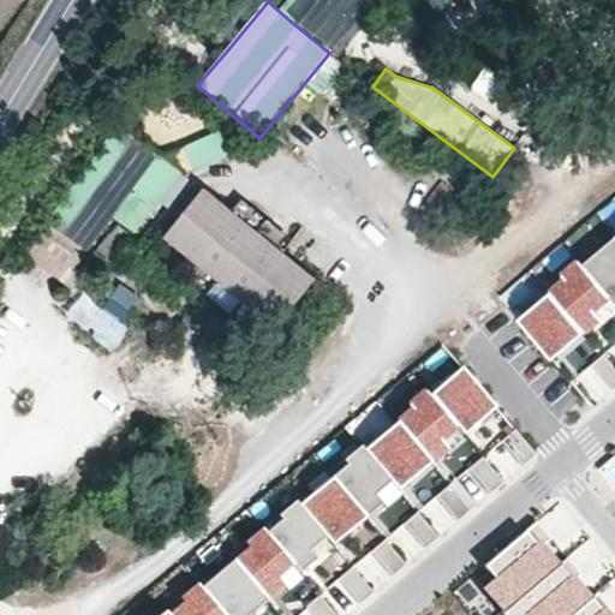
[(238,120),(156,156),(187,180),(248,151),(260,138),(238,120)]
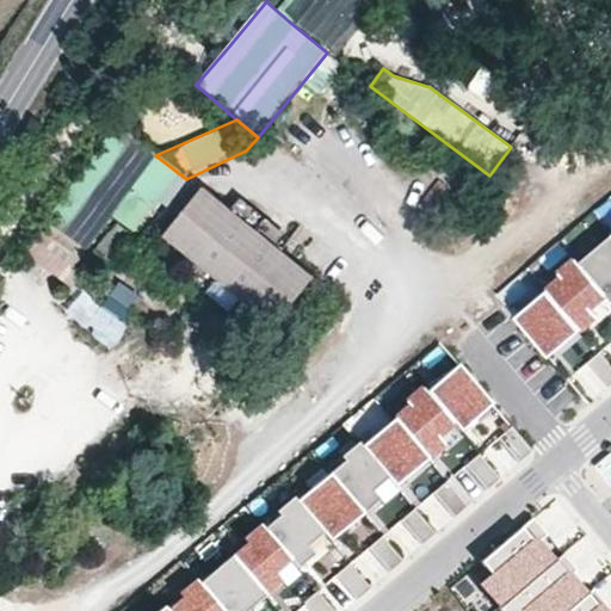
[(117,125),(48,220),(85,247),(107,217),(155,155),(117,125)]
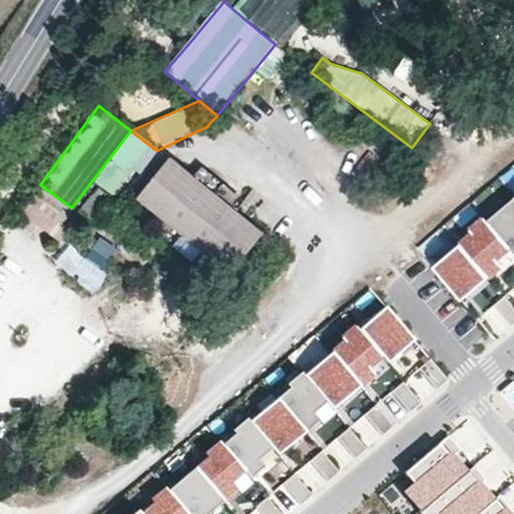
[(131,131),(90,183),(117,201),(157,151),(131,131)]
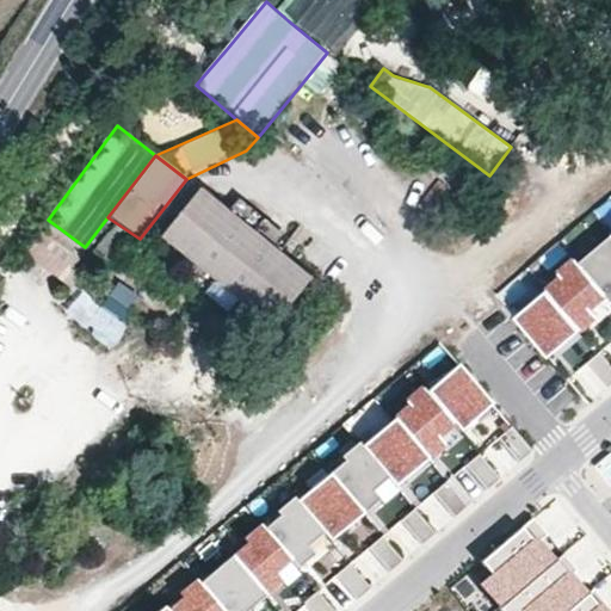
[(199,184),(161,234),(267,322),(313,278),(199,184)]
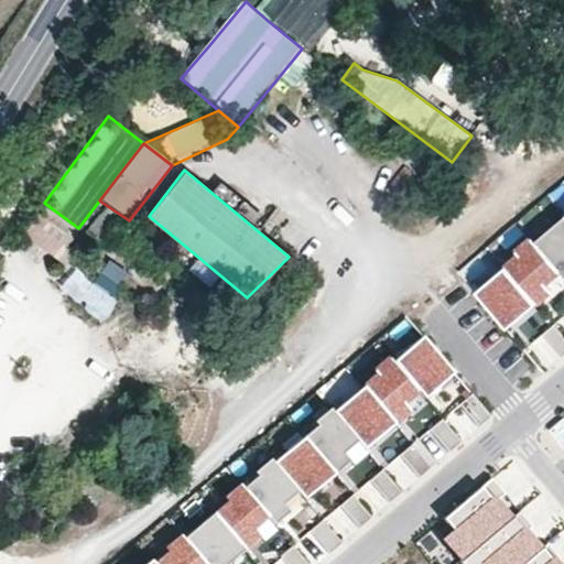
[(563,216),(562,215),(532,240),(556,269),(563,275),(563,274),(563,216)]
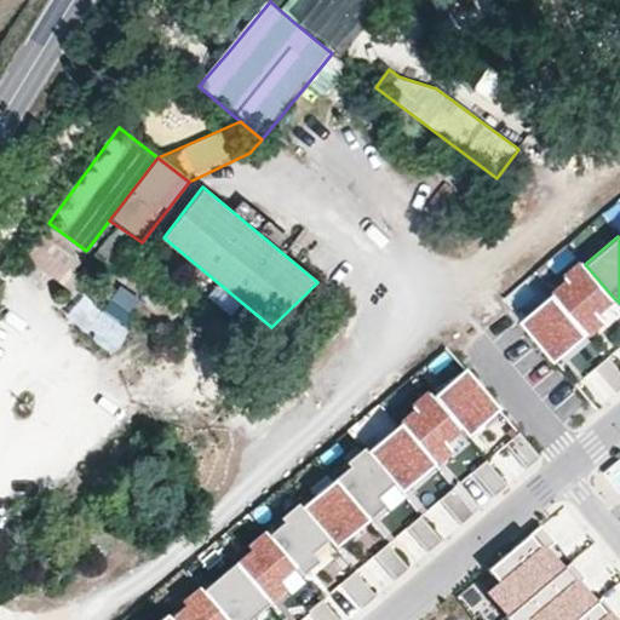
[(612,296),(585,264),(551,292),(578,323),(585,332),(602,317),(596,309),(612,296)]
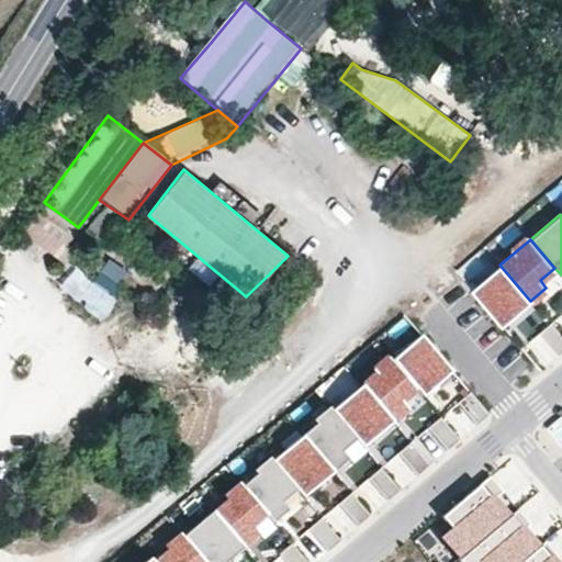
[(77,268),(62,285),(103,318),(117,301),(108,293),(125,270),(112,259),(94,282),(77,268)]
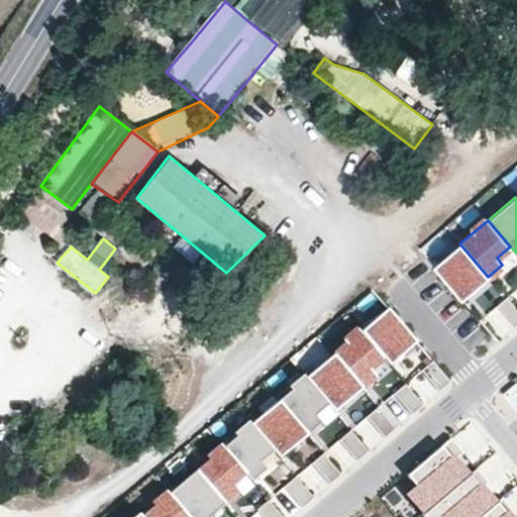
[(482,270),(459,243),(432,267),(460,300),(475,288),(469,281),(482,270)]
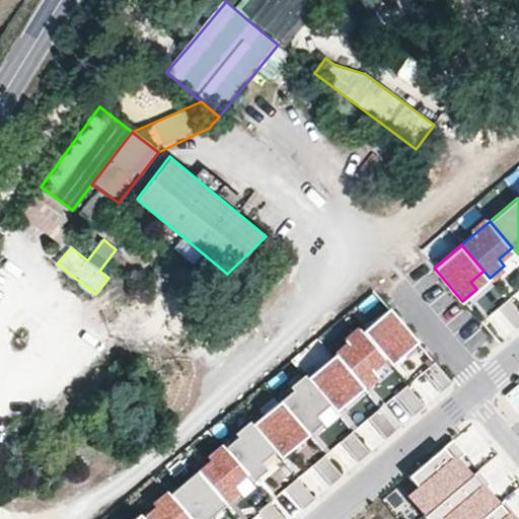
[(499,258),(504,266),(518,253),(512,247),(499,258)]
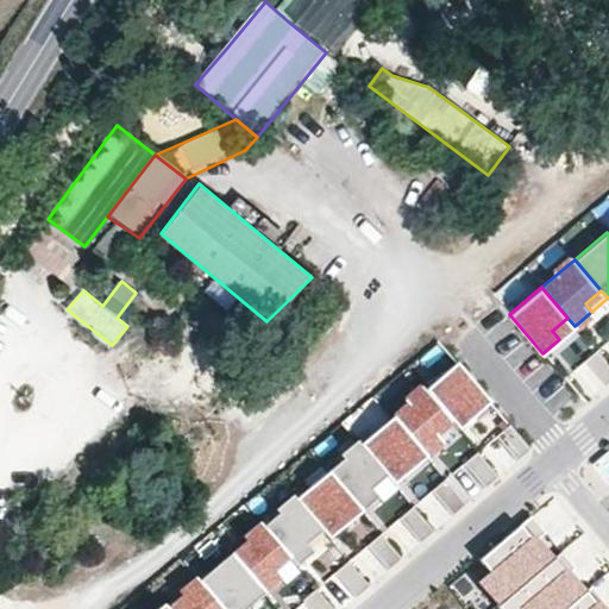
[(552,331),(559,339),(575,326),(567,318),(552,331)]
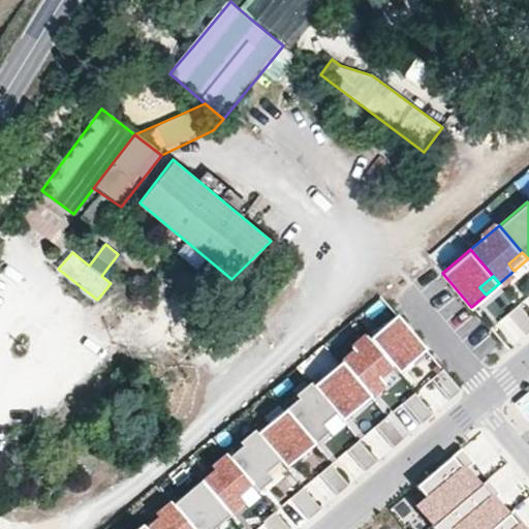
[(527,336),(528,333),(528,314),(520,304),(508,314),(527,336)]
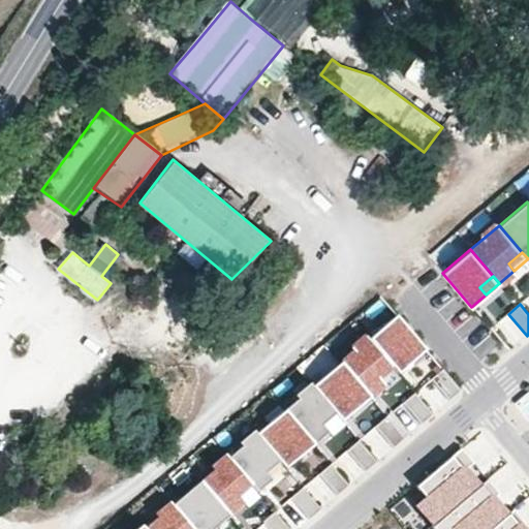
[(390,365),(396,372),(410,361),(404,353),(417,341),(395,314),(367,338),(390,365)]
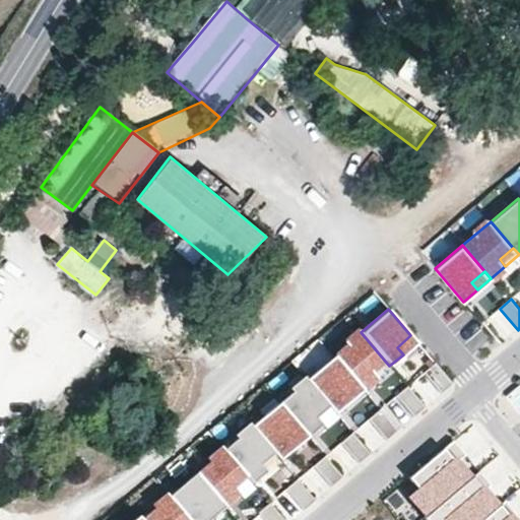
[(355,382),(362,389),(376,378),(370,371),(383,359),(361,332),(333,355),(355,382)]
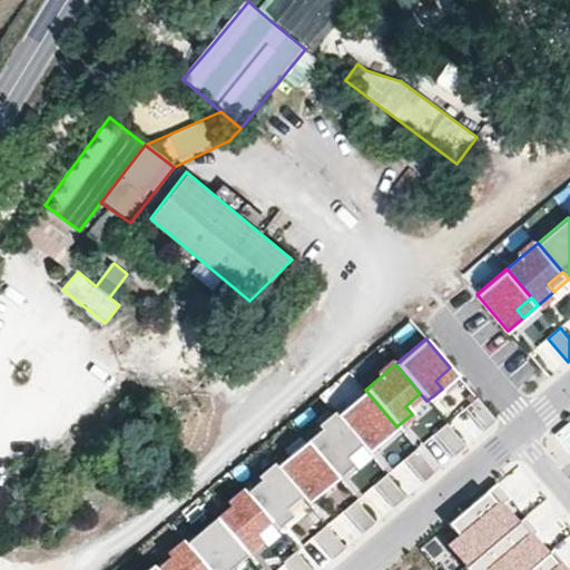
[(457,376),(450,367),(435,381),(442,389),(457,376)]
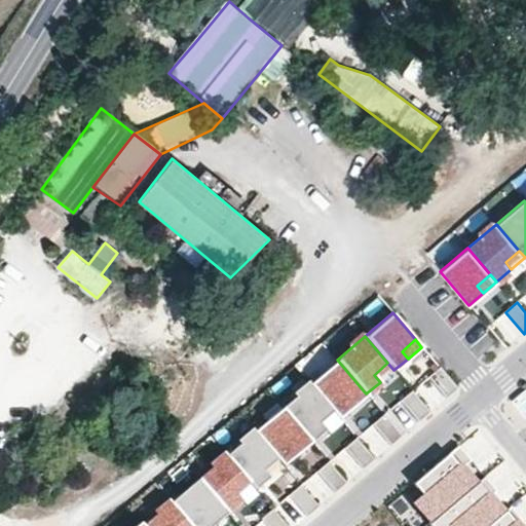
[(332,410),(338,417),(352,405),(346,399),(360,386),(337,360),(309,383),(332,410)]
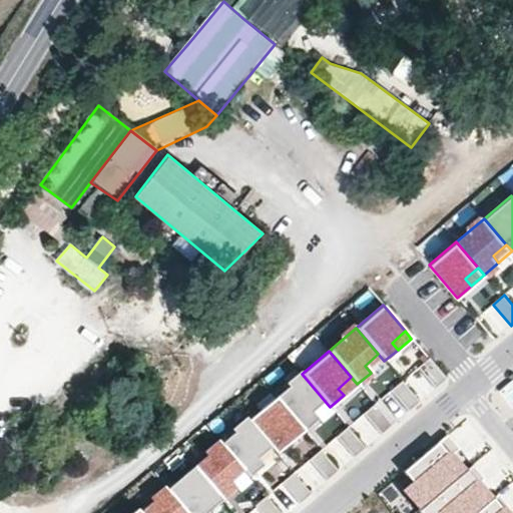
[(365,366),(371,373),(384,361),(378,354),(365,366)]
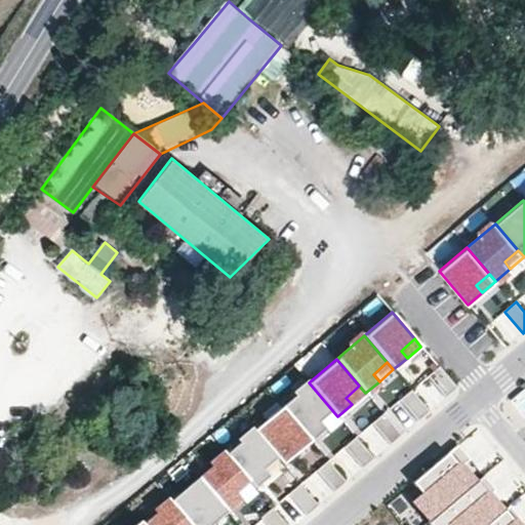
[(440,367),(429,376),(446,398),(457,389),(440,367)]
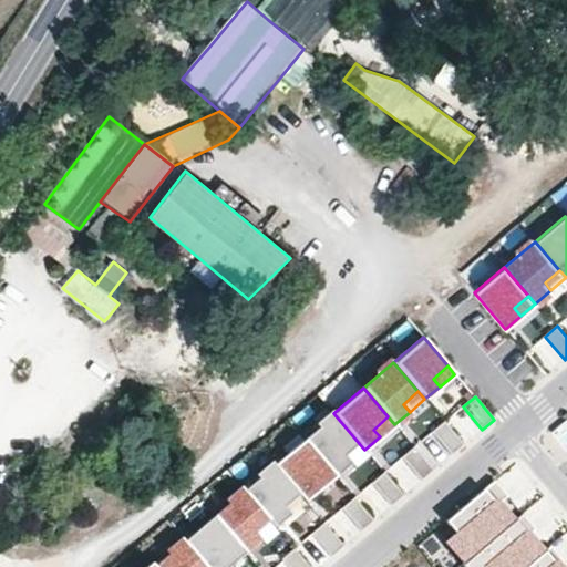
[(328,467),(334,475),(350,462),(343,455),(358,442),(333,413),(303,439),(328,467)]
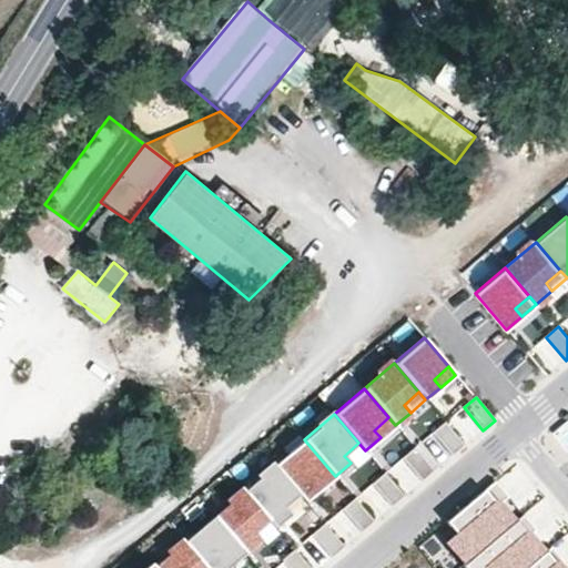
[(374,430),(381,437),(395,425),(388,417),(374,430)]
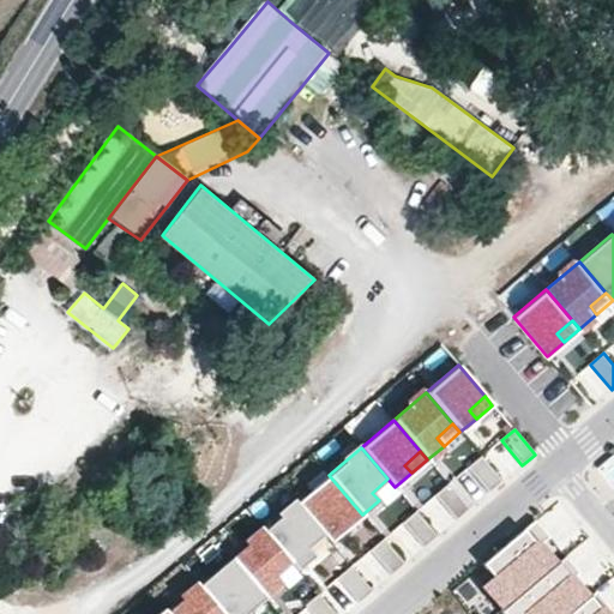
[(481,457),(469,468),(489,493),(503,482),(481,457)]
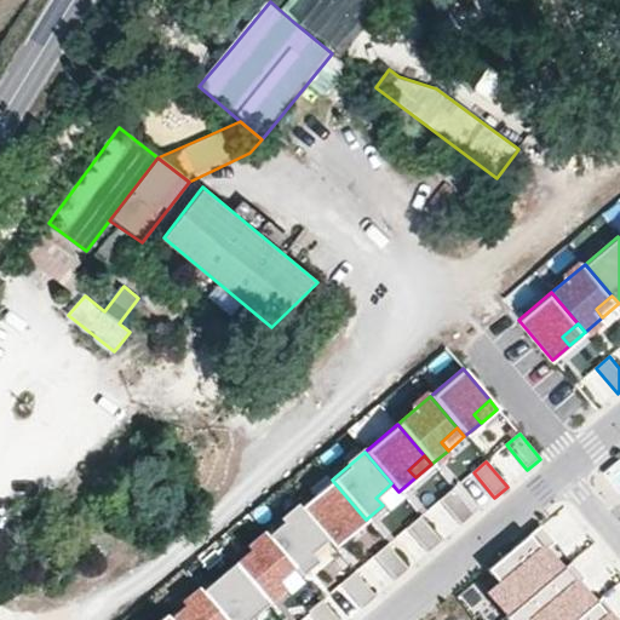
[(326,539),(333,547),(349,533),(343,526),(359,511),(332,480),(298,507),(326,539)]
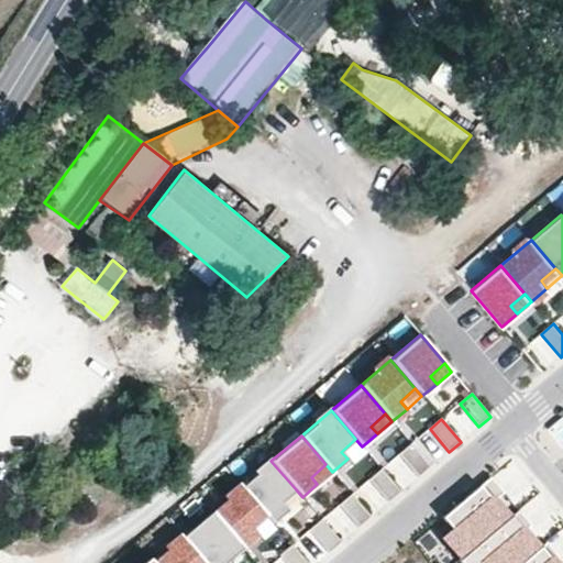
[(341,452),(348,459),(362,446),(355,439),(341,452)]
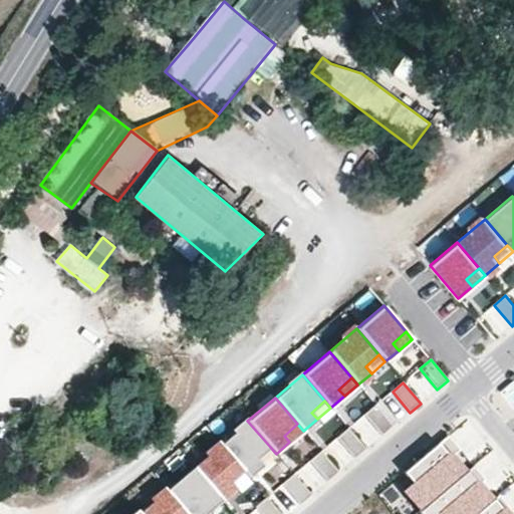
[(375,406),(364,415),(382,436),(394,426),(375,406)]
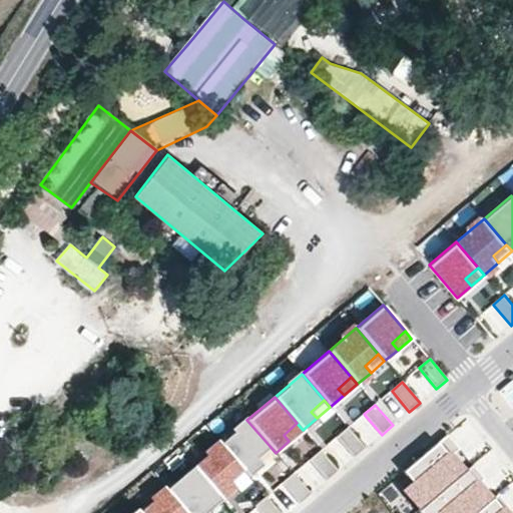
[(270,446),(246,420),(219,442),(241,468),(247,476),(262,464),(255,457),(270,446)]
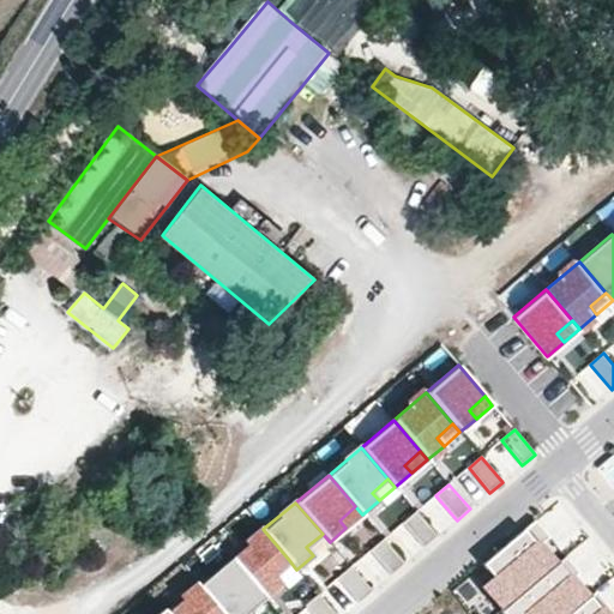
[(339,521),(345,528),(362,515),(355,506),(339,521)]
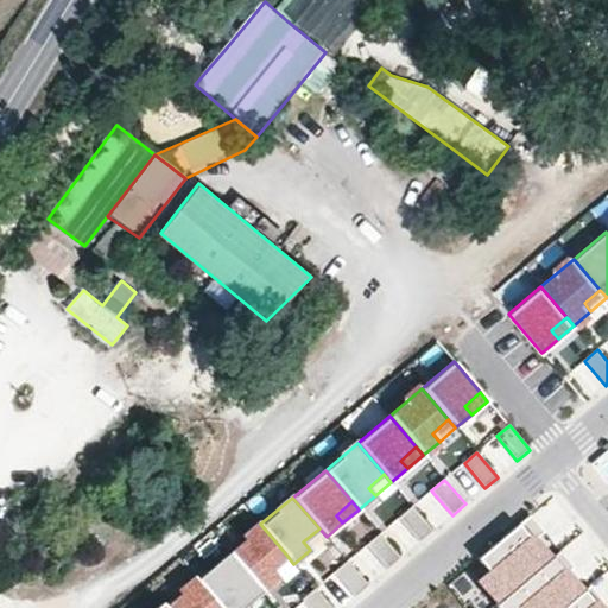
[(412,507),(399,518),(420,542),(434,531),(412,507)]
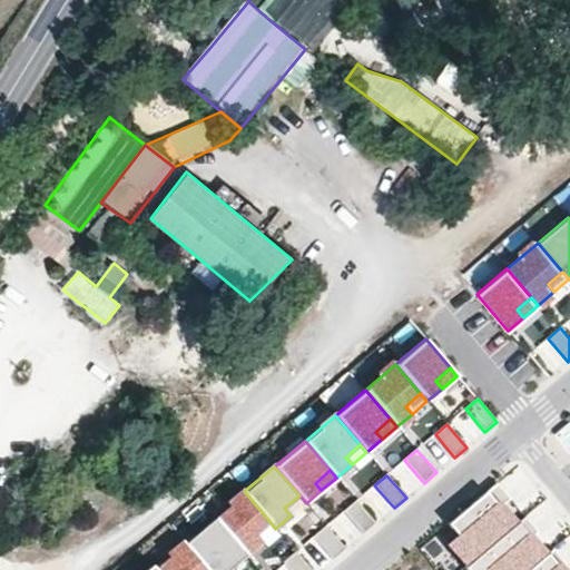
[(450,544),(465,563),(512,524),(497,507),(508,498),(494,482),(446,522),(459,537),(450,544)]
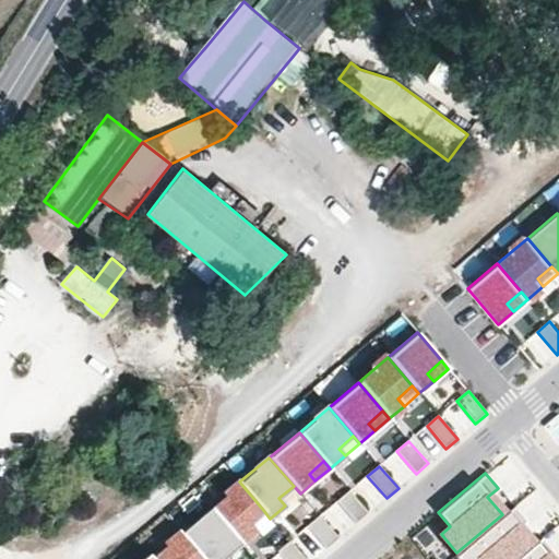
[(224,496),(239,482),(237,478),(221,491),(224,496)]
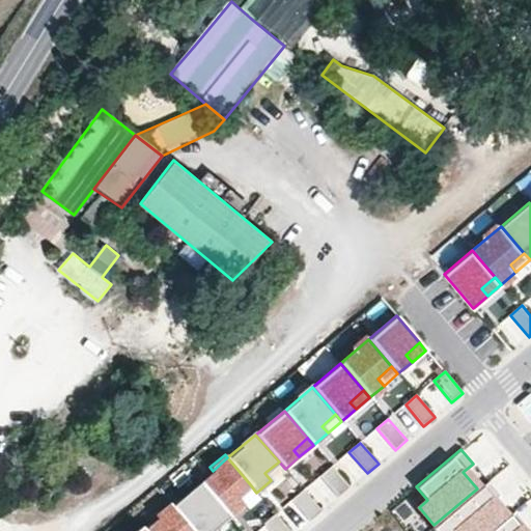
[(250,484),(227,457),(213,471),(199,481),(222,509),(228,516),(243,504),(236,497),(250,484)]
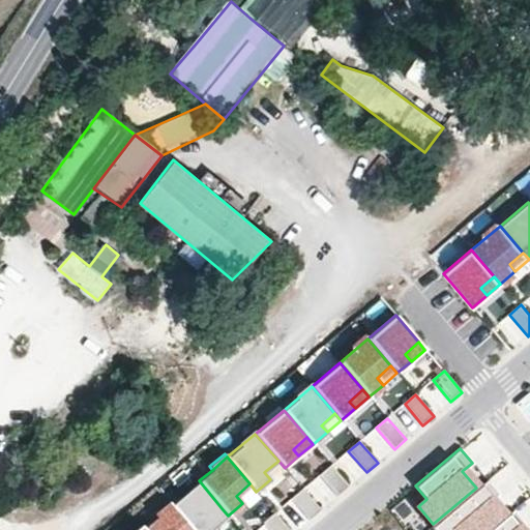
[(331,466),(320,475),(339,496),(350,487),(331,466)]
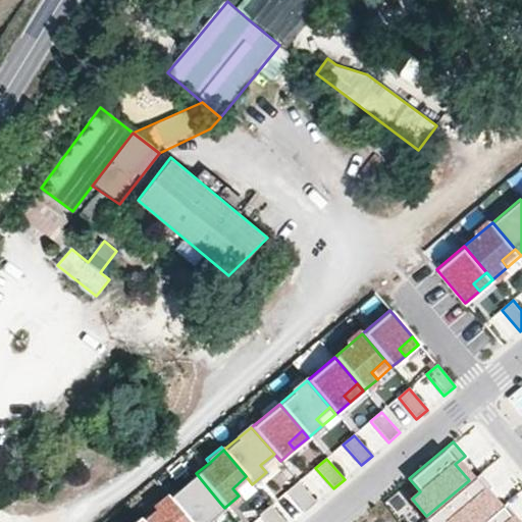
[(447,521),(448,521),(479,521),(497,508),(483,491),(490,485),(478,472),(469,480),(426,516),(424,518),(427,521),(447,521)]
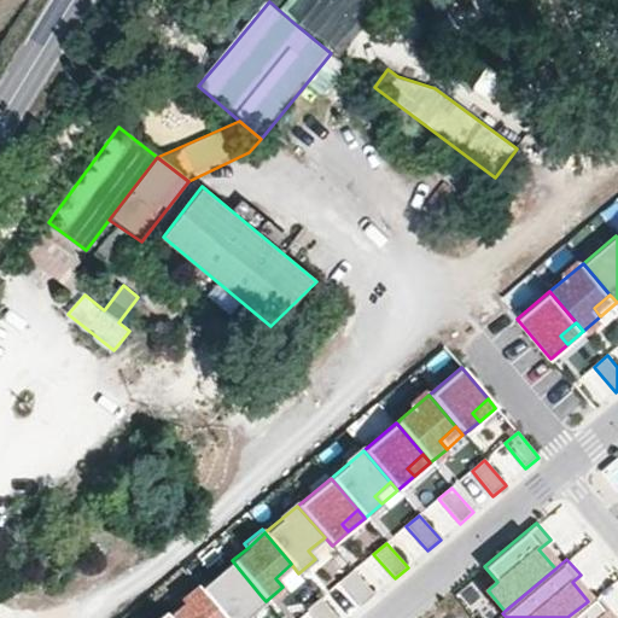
[(258,593),(232,560),(199,588),(225,617),(245,617),(250,614),(243,606),(258,593)]
